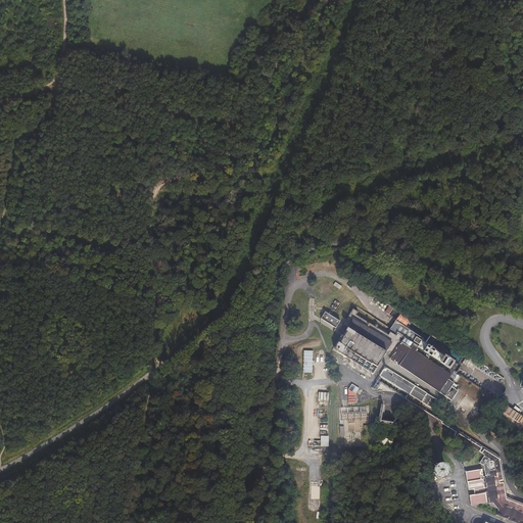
[(340,322),(325,313),(321,319),(336,328),(340,322)]
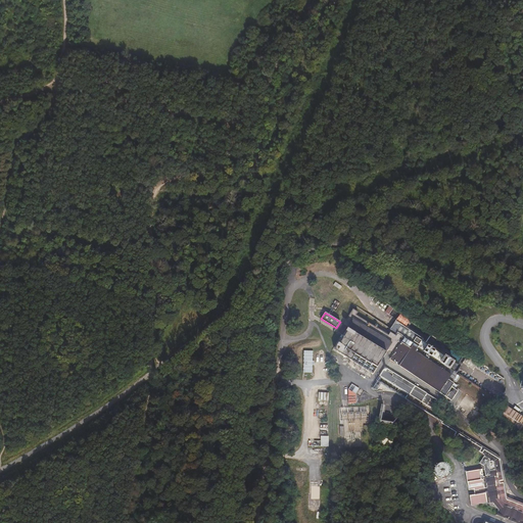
[(439,393),(458,365),(422,341),(423,339),(406,327),(411,319),(401,313),(390,329),(405,338),(390,360),(439,393)]
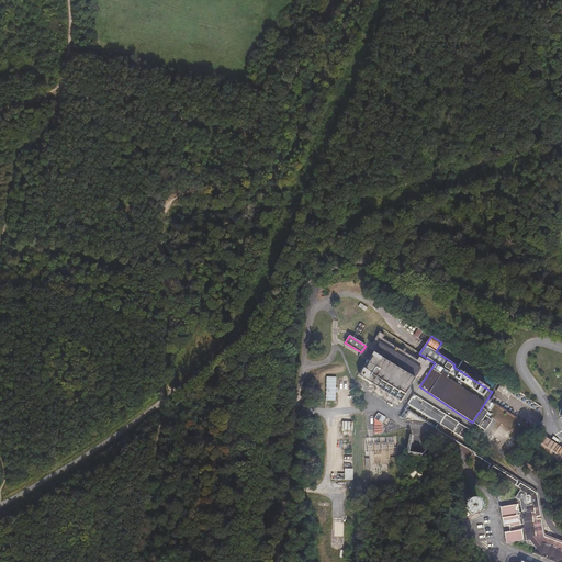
[(405,395),(422,369),(380,343),(359,377),(377,388),(381,381),(405,395)]
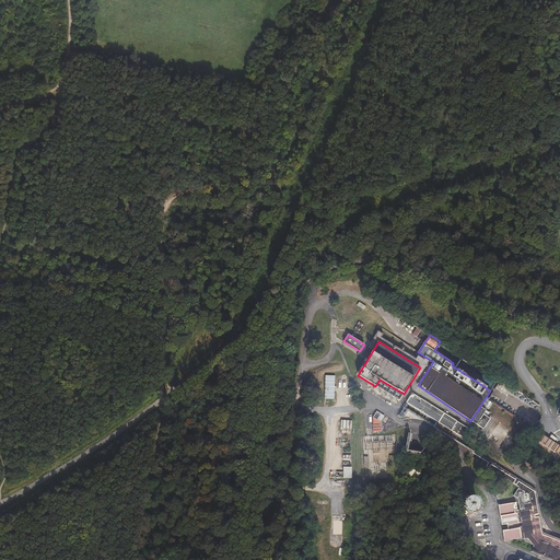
[(334,399),(334,376),(324,376),(324,399),(334,399)]
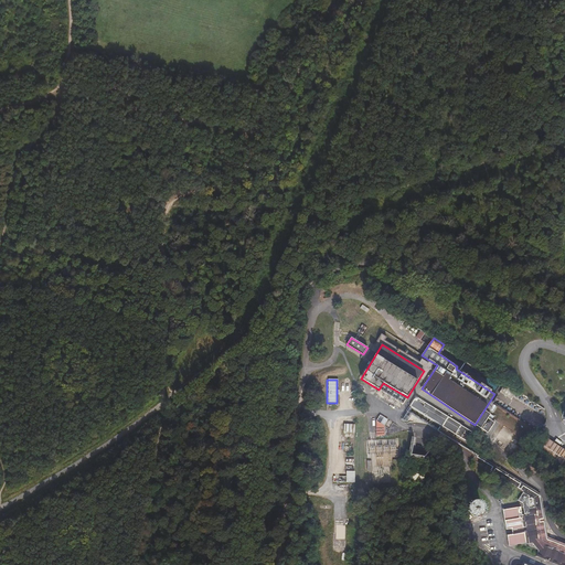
[(512,401),(518,392),(504,383),(498,391),(512,401)]
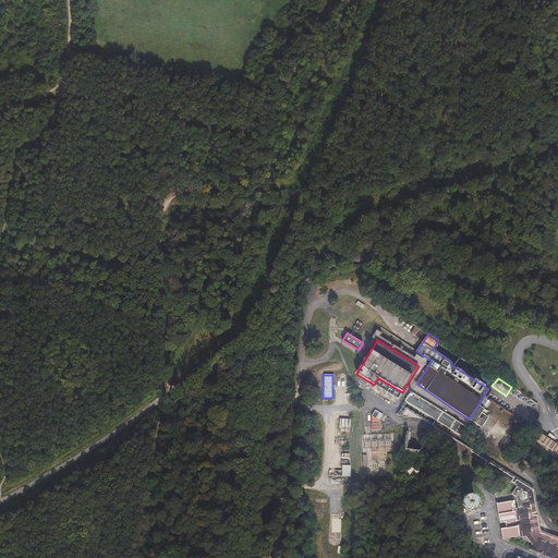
[(456,420),(410,391),(404,401),(449,429),(456,420)]
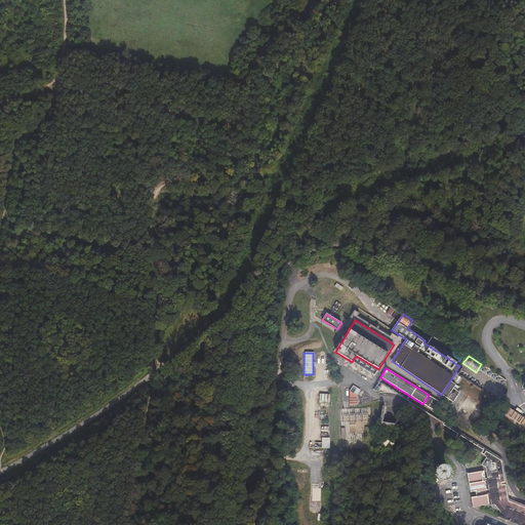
[(357,396),(360,390),(353,386),(350,392),(349,405),(357,405),(357,396)]
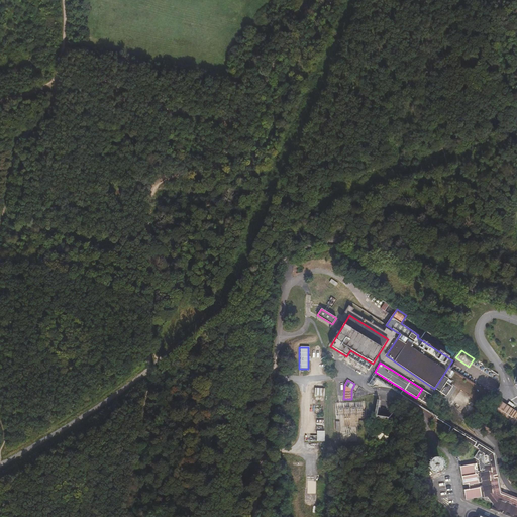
[(316,388),(315,395),(324,396),(325,388),(316,388)]
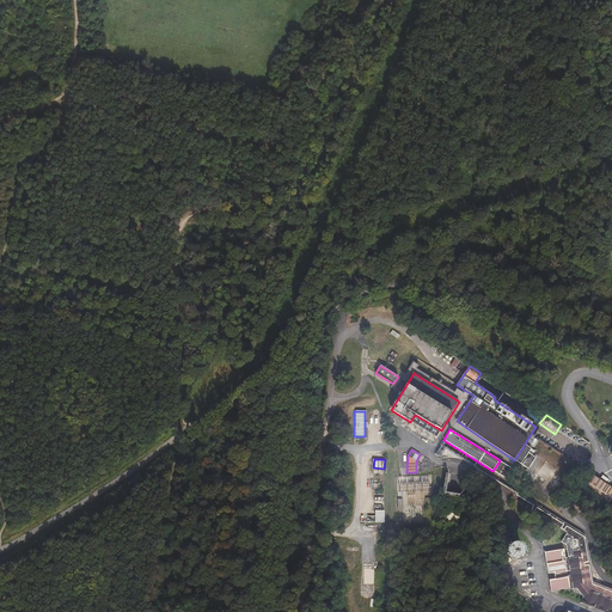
[(607,505),(611,497),(611,487),(592,475),(583,488),(583,489),(587,491),(607,505)]
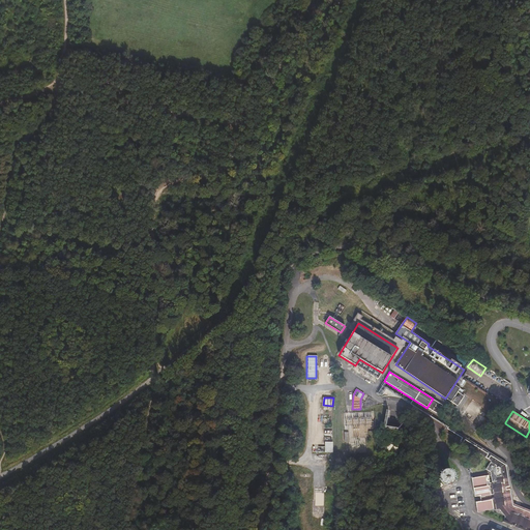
[(529,529),(529,509),(511,502),(506,463),(446,427),(443,432),(486,469),(490,472),(492,482),(490,482),(488,475),(471,477),(474,497),(479,496),(480,501),(475,502),(476,509),(497,506),(505,517),(503,522),(524,529),(529,529)]
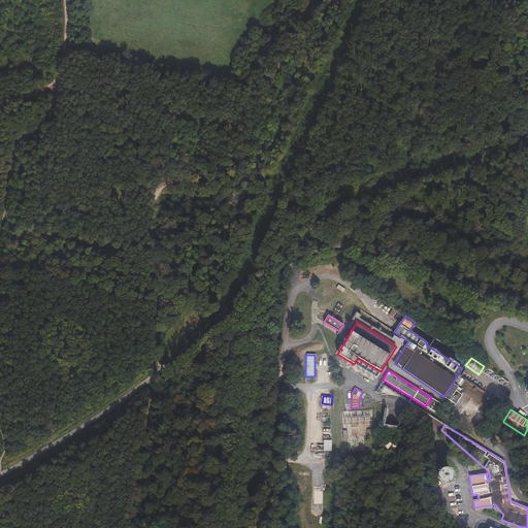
[(527,458),(527,436),(527,437),(527,439),(524,456),(513,454),(513,456),(527,458)]
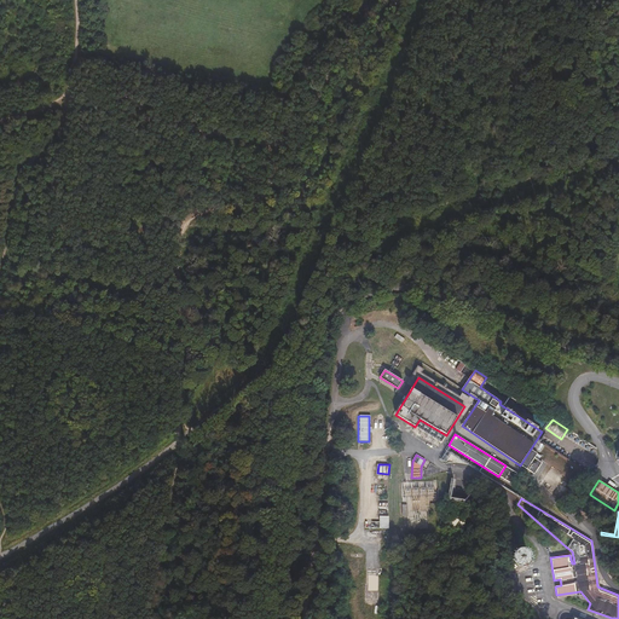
[(389,528),(389,516),(380,515),(380,528),(389,528)]
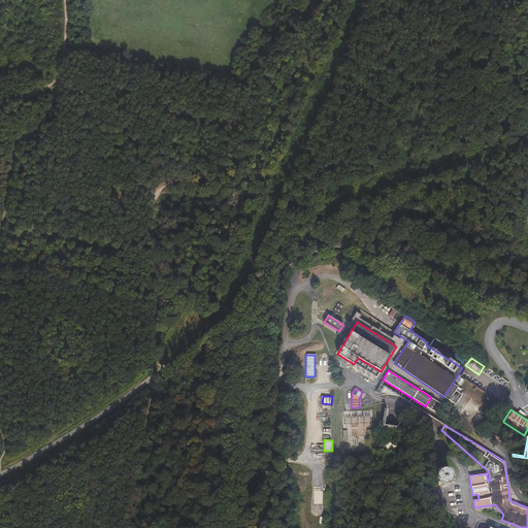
[(395,454),(397,444),(382,441),(380,451),(395,454)]
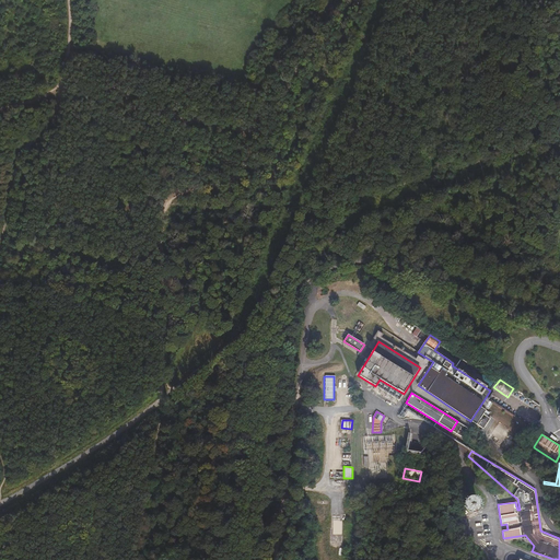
[(479,510),(479,506),(478,504),(477,502),(476,501),(474,500),(470,499),(468,499),(465,500),(464,502),(463,504),(462,508),(462,510),(463,511),(464,513),(465,514),(467,515),(469,516),(471,516),(474,515),(476,514),(477,513),(479,510)]
